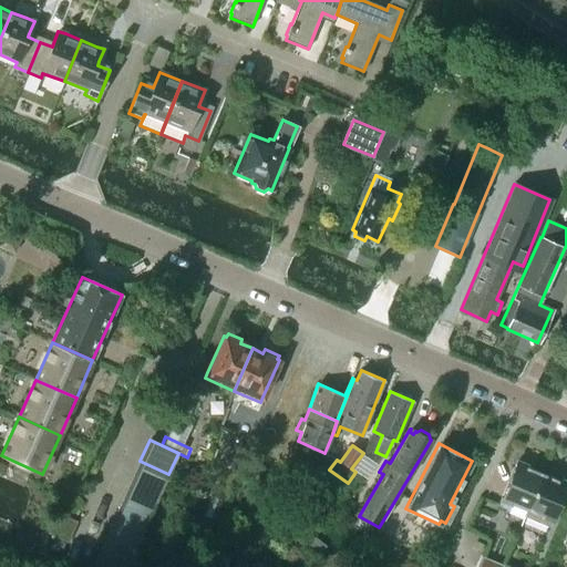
[(122,502),(150,514),(168,474),(140,461),(122,502)]
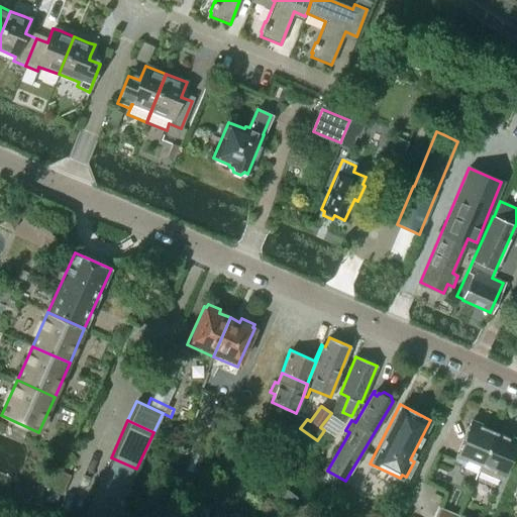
[(474,480),(494,432),(470,421),(453,460),(460,463),(457,471),(470,477),(469,478),(474,480)]
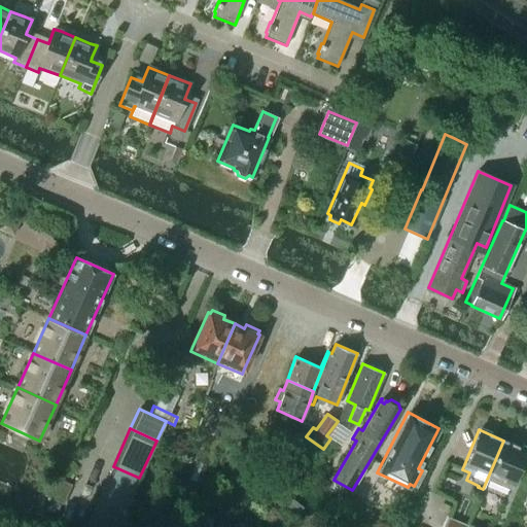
[(511,490),(526,451),(526,449),(503,441),(483,489),(502,497),(506,488),(511,490)]
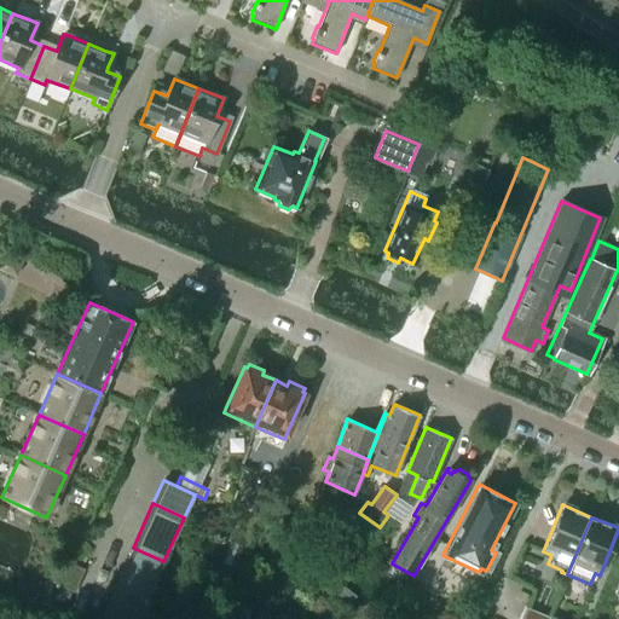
[(158,574),(163,561),(133,548),(127,561),(158,574)]
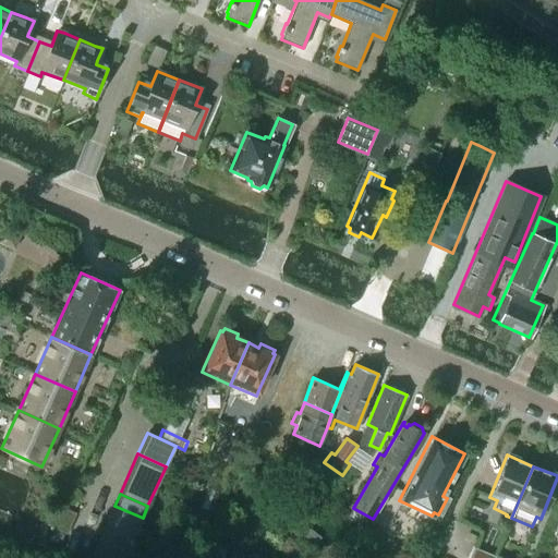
[(123,557),(143,518),(114,506),(91,557),(123,557)]
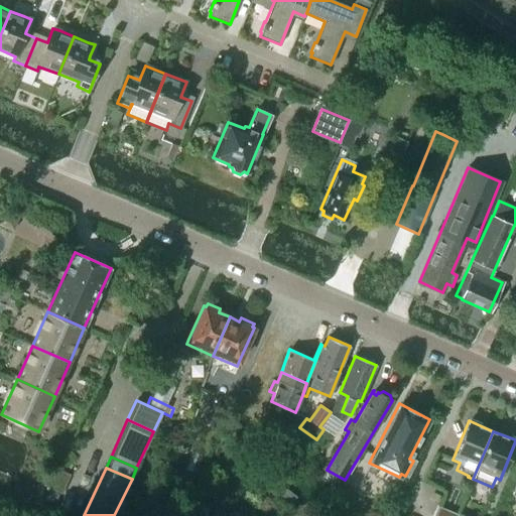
[(457,515),(458,514),(438,507),(434,515),(457,515)]
